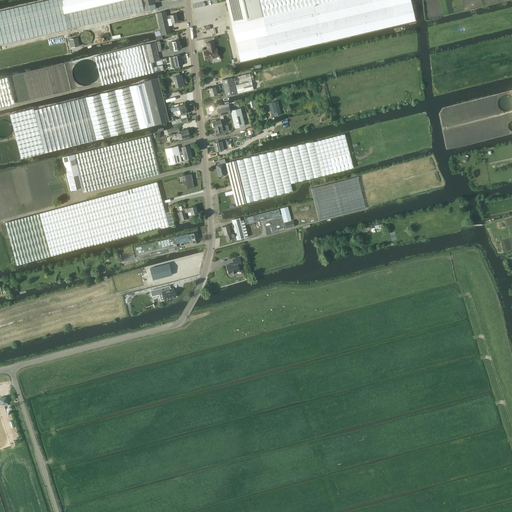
[(0,44),(145,11),(142,0),(48,0),(0,11),(0,44)]
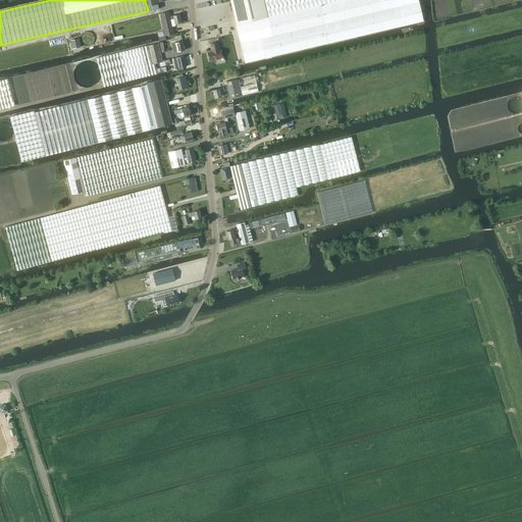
[(157,0),(145,0),(148,11),(159,8),(157,0)]
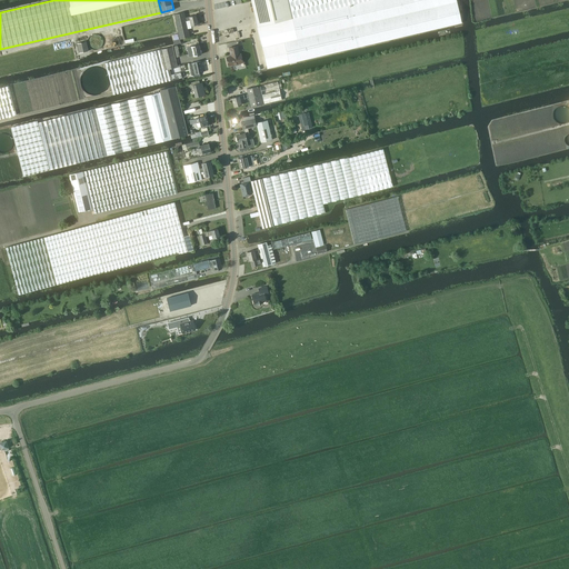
[(250,0),(257,27),(258,27),(267,68),(462,23),(456,0),(250,0)]
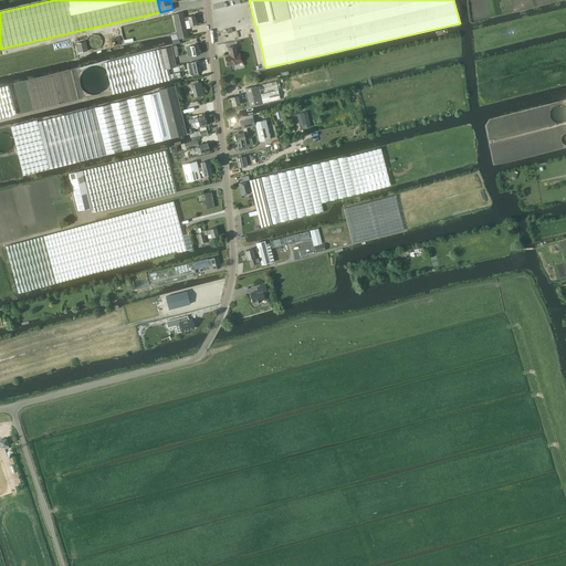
[(182,12),(174,14),(175,20),(178,39),(188,37),(185,21),(184,18),(182,12)]
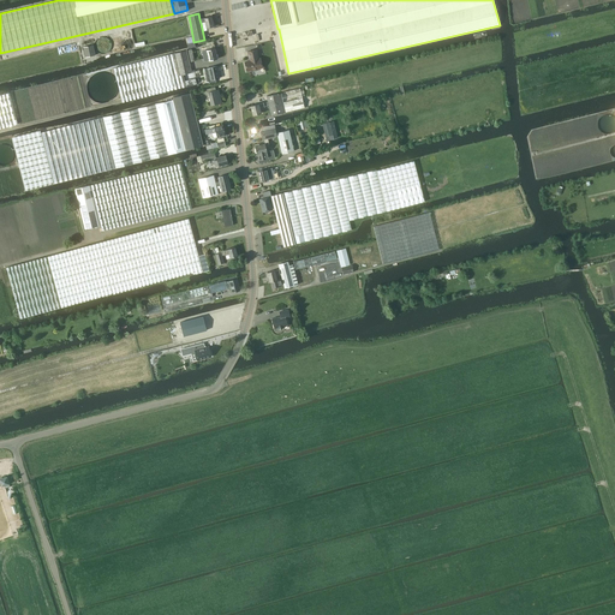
[(201,18),(199,19),(201,23),(202,23),(206,23),(207,28),(208,28),(215,27),(215,25),(216,24),(215,22),(214,22),(213,16),(201,18)]
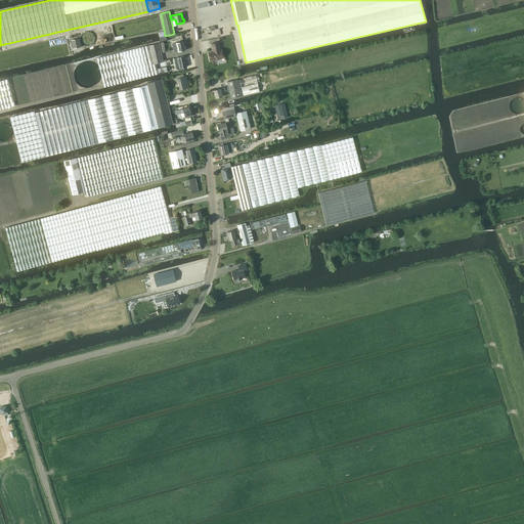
[(84,43),(91,44),(92,42),(94,42),(95,36),(93,36),(93,32),(85,31),(84,43)]
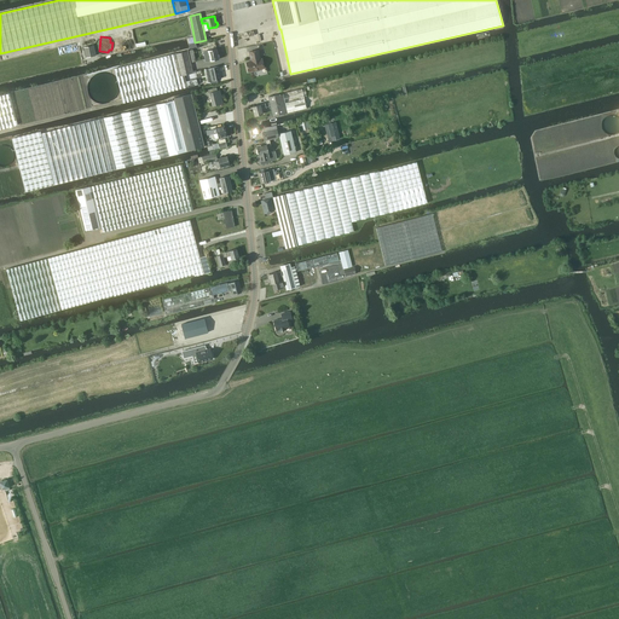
[(96,56),(93,45),(84,47),(86,58),(96,56)]
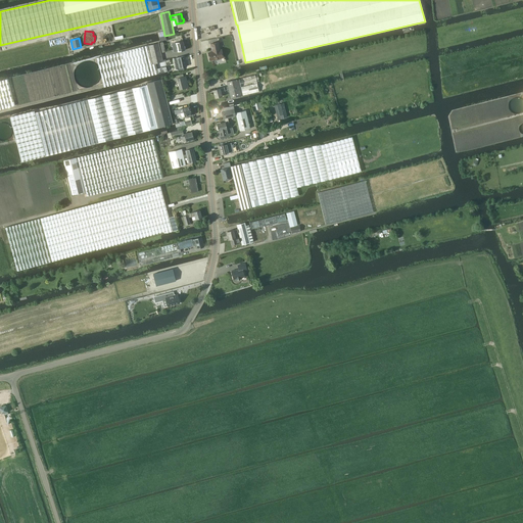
[(179,51),(185,49),(183,41),(176,43),(172,44),(173,48),(177,47),(178,51),(179,51)]
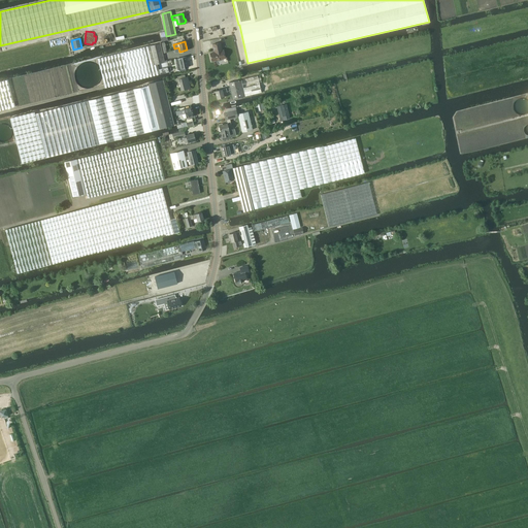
[(215,53),(210,54),(212,61),(217,60),(217,61),(217,62),(221,61),(221,60),(221,59),(226,58),(224,51),(222,51),(221,42),(212,44),(215,51),(215,53)]
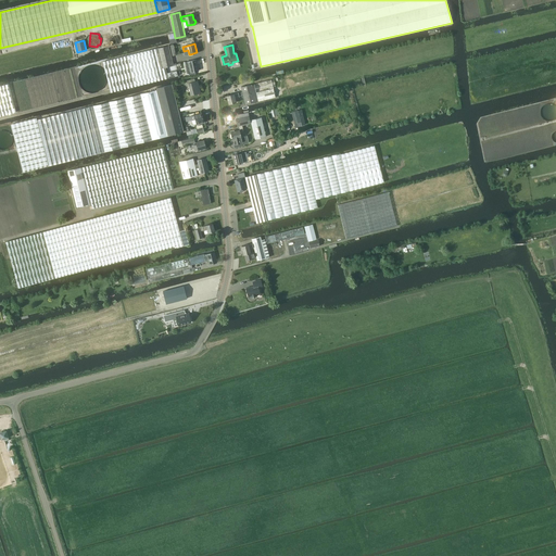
[(158,48),(162,68),(165,67),(173,65),(173,64),(168,46),(158,48)]
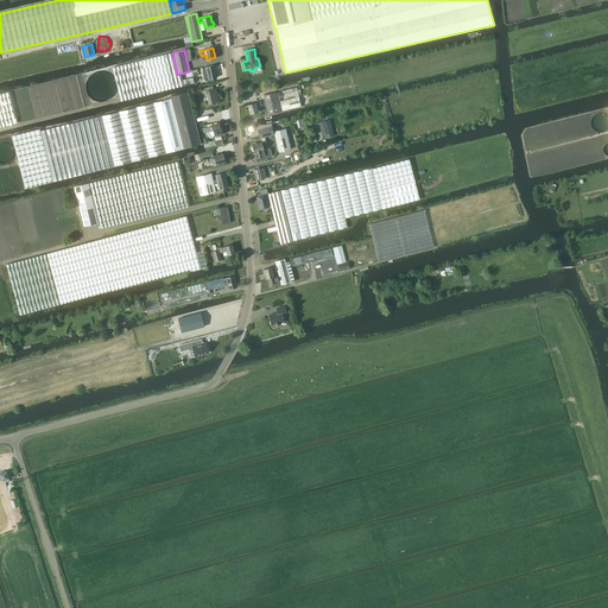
[(113,68),(121,101),(184,86),(181,74),(177,75),(172,52),(113,68)]
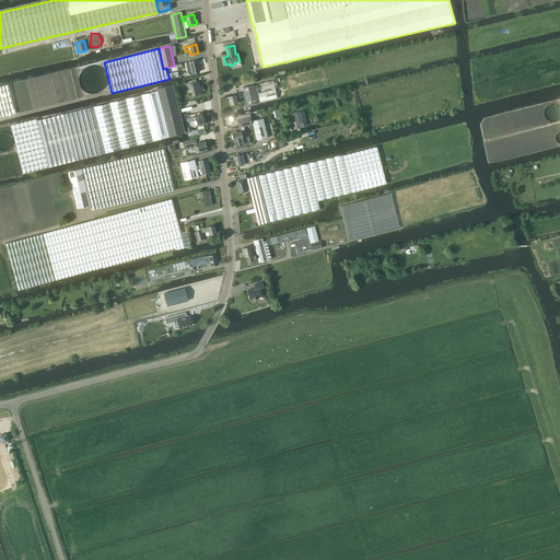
[(198,60),(187,62),(189,73),(190,73),(197,72),(200,71),(198,60)]
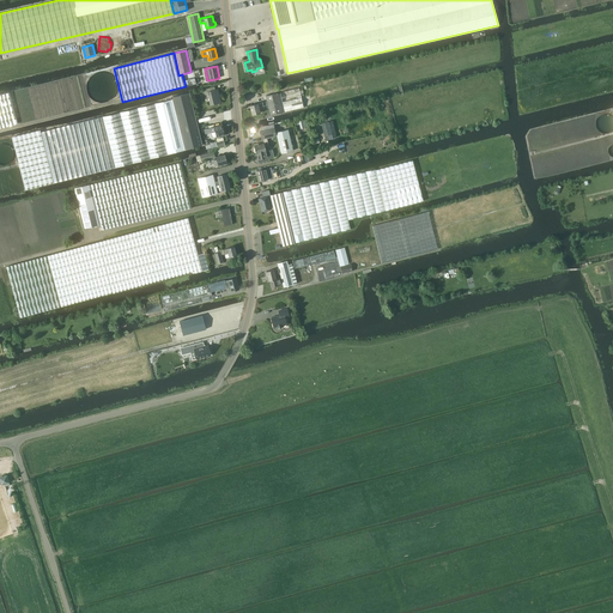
[(211,104),(222,102),(219,89),(216,89),(214,86),(206,87),(207,92),(211,104)]
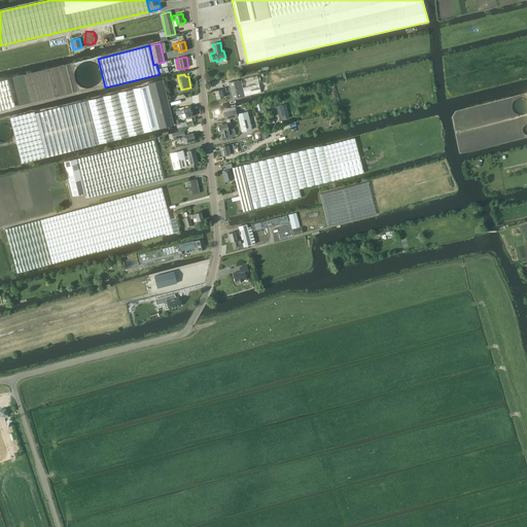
[(256,76),(229,82),(230,86),(226,88),(215,91),(217,99),(224,97),(223,92),(227,91),(231,91),(233,99),(260,93),(256,76)]
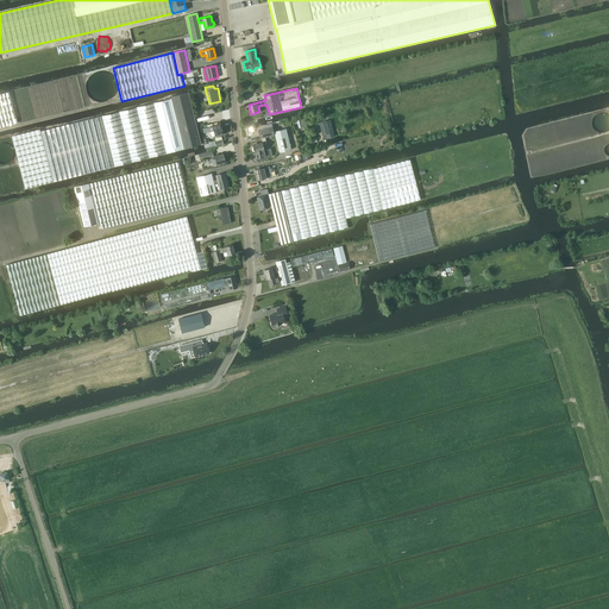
[(11,92),(0,94),(0,126),(18,123),(11,93),(11,92)]
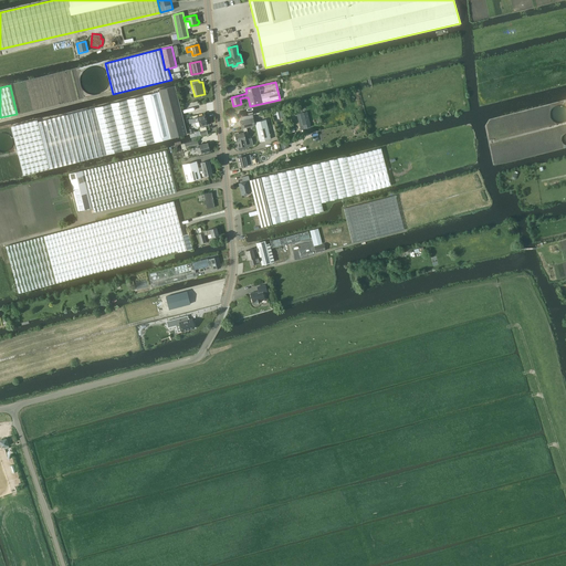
[(175,85),(158,90),(159,91),(65,115),(39,122),(50,168),(77,161),(170,138),(187,134),(175,85)]
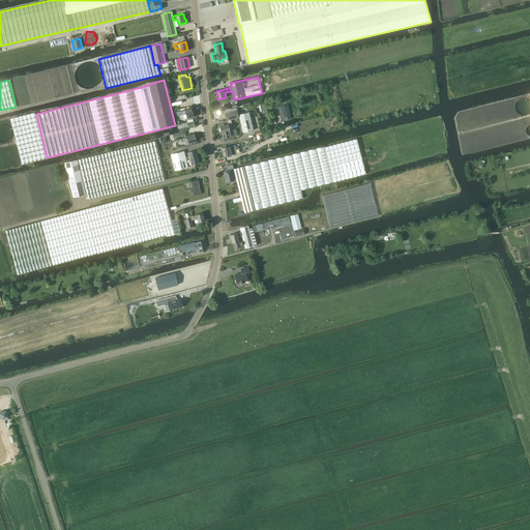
[(529,102),(528,101),(527,100),(526,99),(524,99),(522,99),(521,100),(519,100),(518,102),(517,104),(516,105),(514,107),(514,108),(514,110),(516,111),(517,113),(518,114),(519,115),(520,116),(522,117),(524,117),(525,117),(527,116),(528,115),(529,114),(529,113),(529,102)]
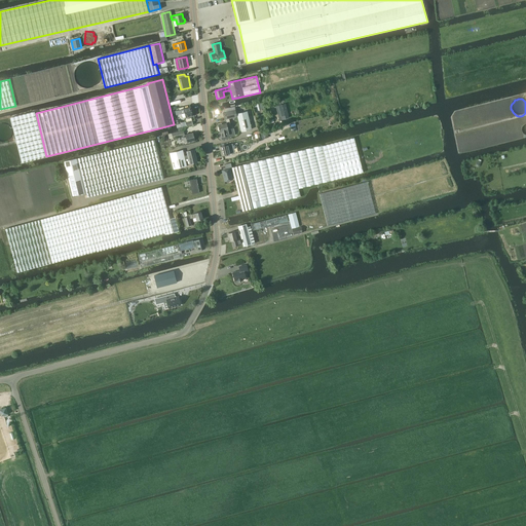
[(256,103),(253,104),(255,110),(264,108),(262,101),(256,103)]
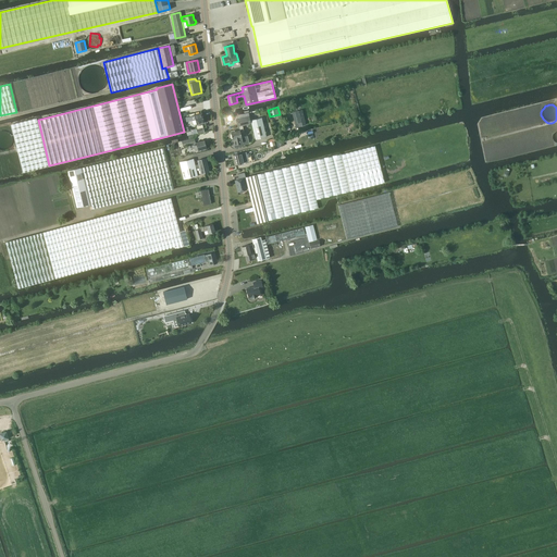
[(297,123),(305,122),(302,110),(295,112),(297,123)]
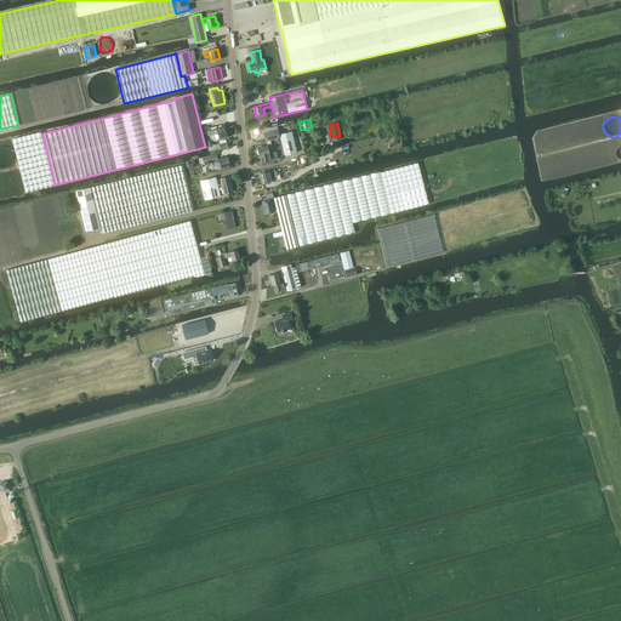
[(217,129),(212,130),(206,131),(208,136),(214,134),(215,138),(216,140),(227,137),(224,126),(217,129)]
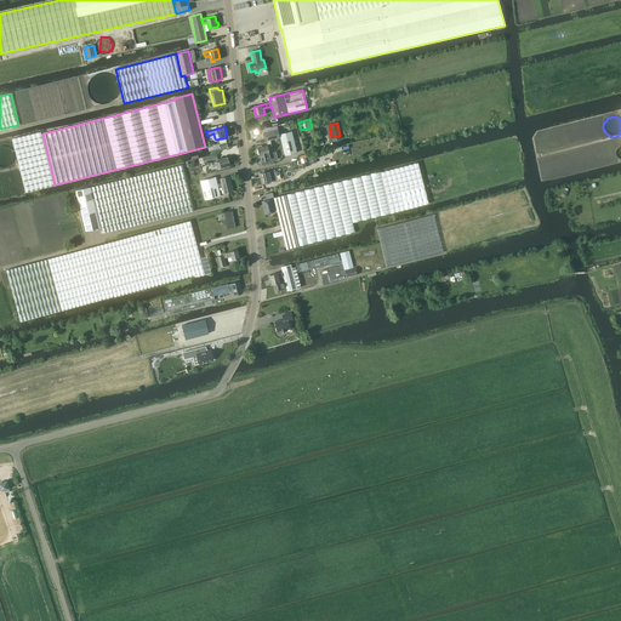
[(260,155),(271,153),(269,148),(273,147),(271,141),(280,138),(278,130),(263,134),(266,142),(268,141),(268,143),(267,143),(268,144),(257,147),(260,155)]
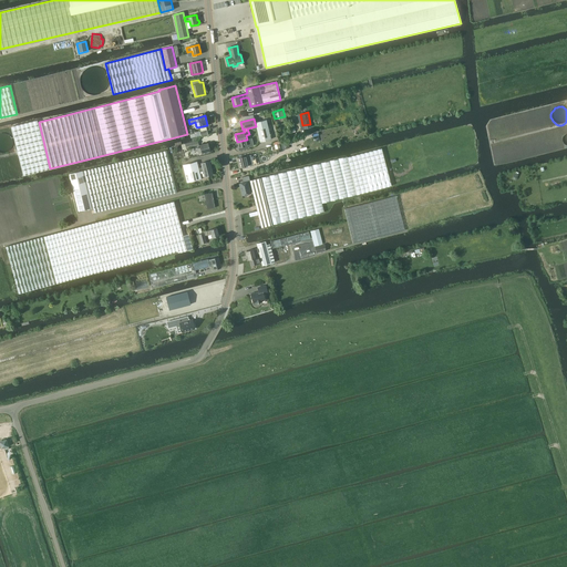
[(50,168),(39,122),(38,122),(38,120),(11,126),(23,175),(50,168)]
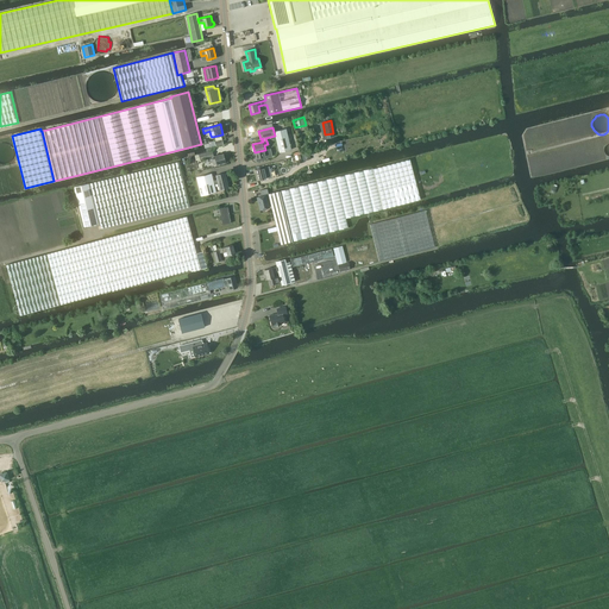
[(287,129),(286,129),(281,130),(275,131),(280,152),(292,150),(287,129)]
